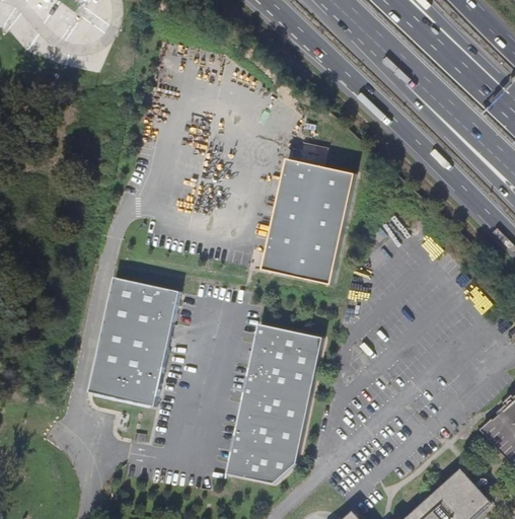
[(286,158),(262,269),(330,285),(355,173),(286,158)]
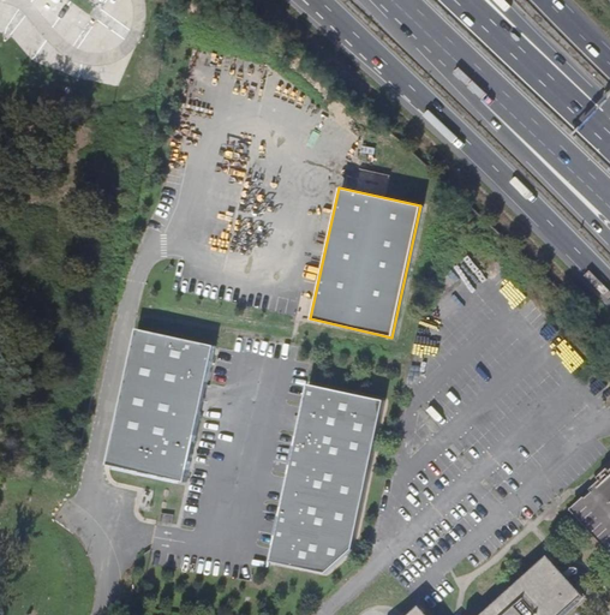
[(133,326),(103,463),(181,479),(211,344),(133,326)]
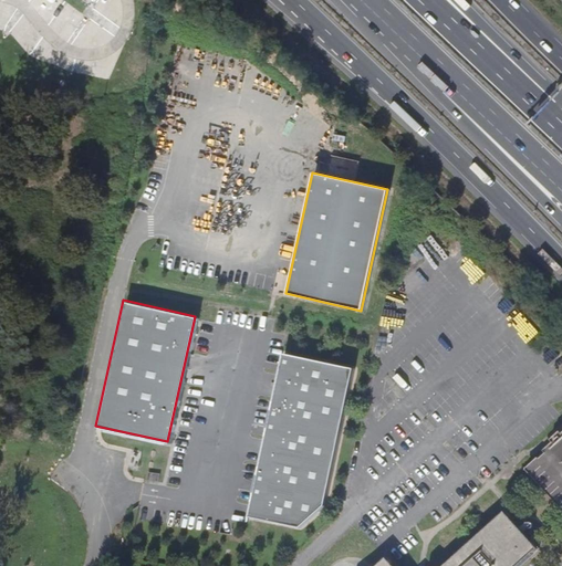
[(281,353),(245,515),(295,527),(321,505),(351,368),(281,353)]
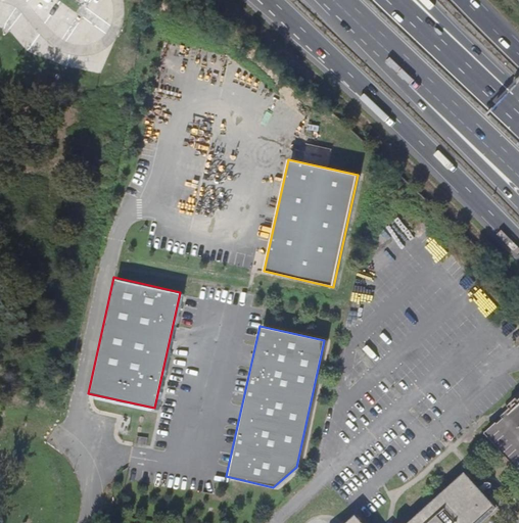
[(518,396),(516,399),(514,397),(505,406),(507,408),(499,416),(500,418),(483,432),(518,471),(518,396)]
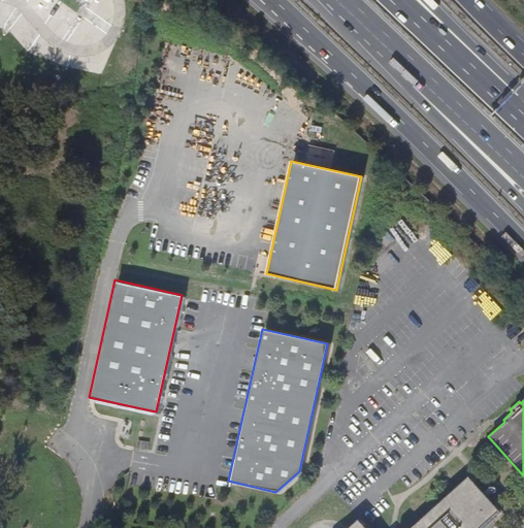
[(478,527),(498,510),(466,476),(410,527),(478,527)]
